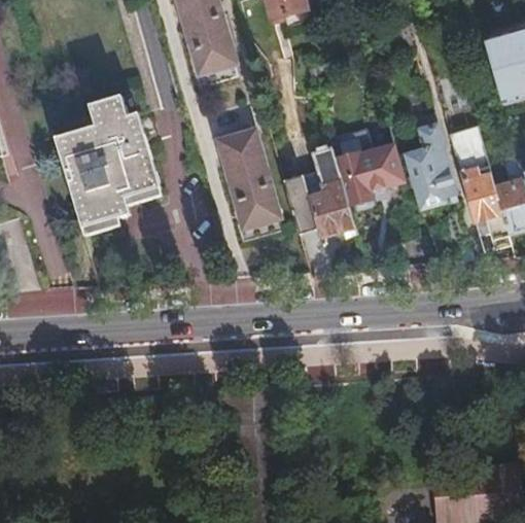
[(221,0),(186,0),(206,71),(239,62),(221,0)]
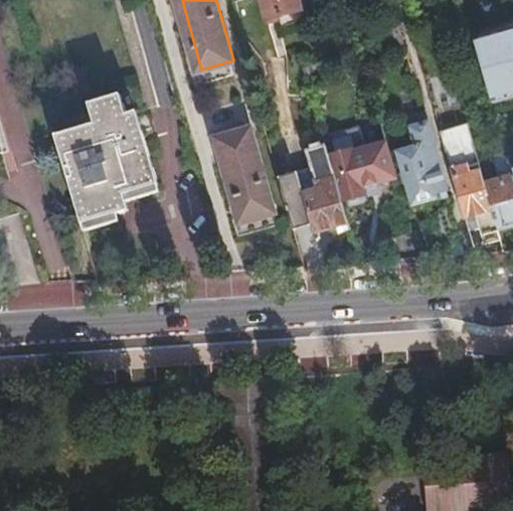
[(281,36),(293,32),(283,0),(260,0),(267,22),(268,21),(270,28),(278,25),(281,36)]
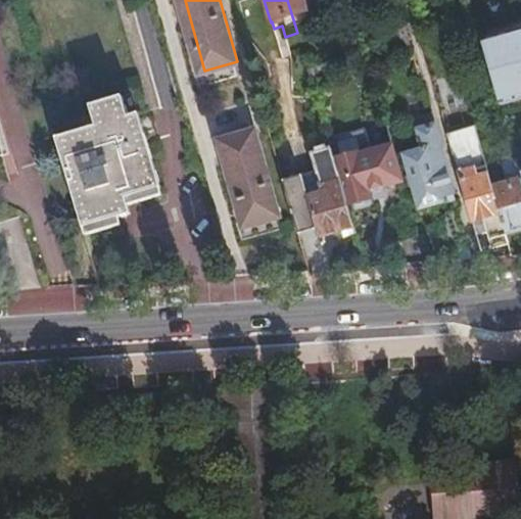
[(287,0),(297,33),(312,29),(309,17),(316,15),(312,1),(316,0),(287,0)]
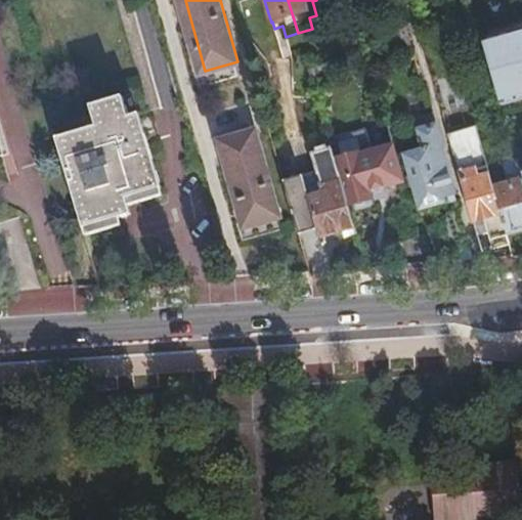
[(521,179),(521,32),(482,43),(501,107),(521,101),(521,174),(519,174),(521,179)]
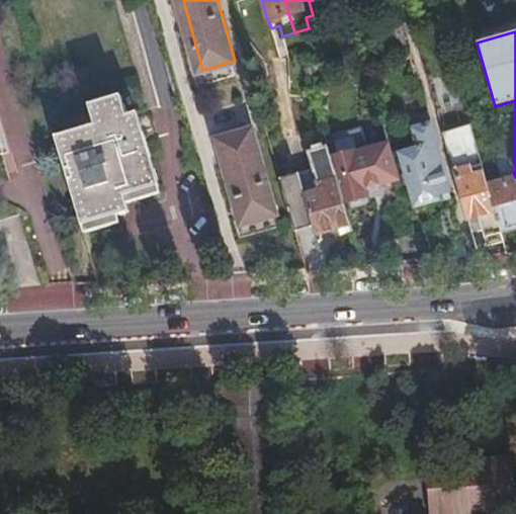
[(371,32),(360,35),(364,49),(374,46),(371,32)]
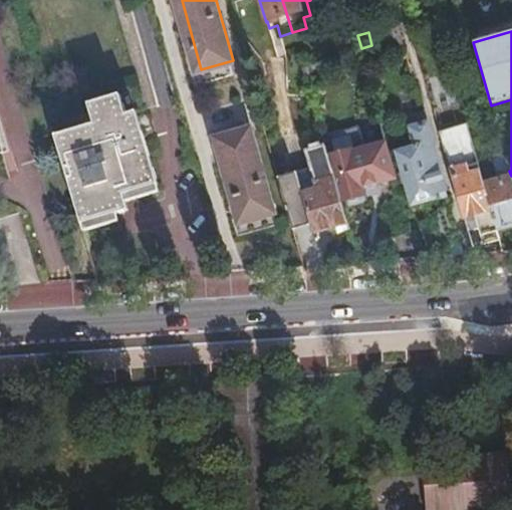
[(93,119),(51,132),(57,153),(54,154),(74,222),(77,221),(124,208),(123,202),(120,193),(156,183),(134,108),(124,110),(118,90),(87,99),(89,108),(93,119)]
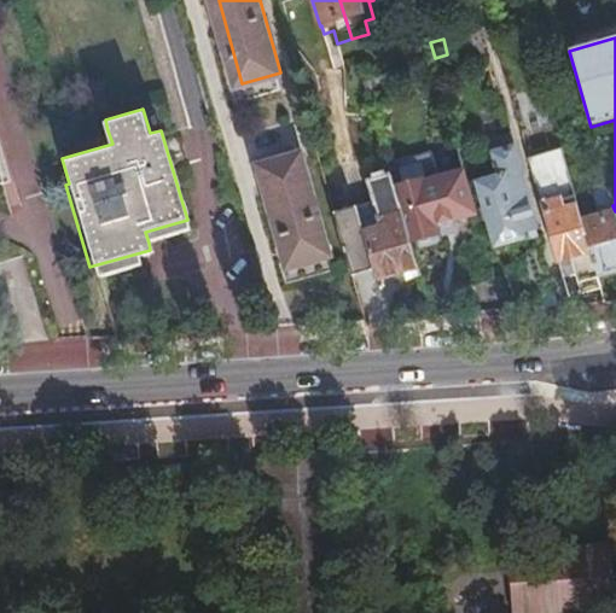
[(108,130),(57,144),(62,158),(112,144),(108,130)]
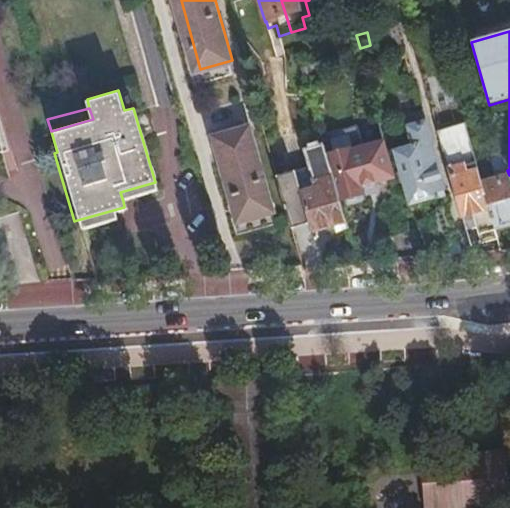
[(427,185),(441,182),(420,113),(406,117),(414,146),(396,151),(409,197),(429,192),(427,185)]
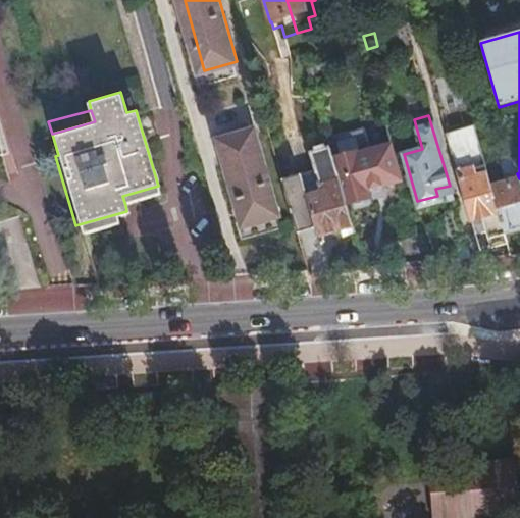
[(446,135),(476,243),(487,240),(489,247),(507,243),(505,236),(491,187),(474,126),(446,135)]
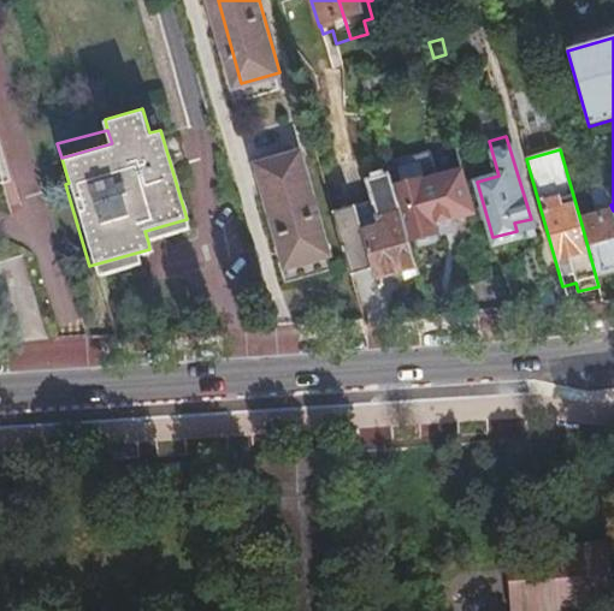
[(301,154),(263,165),(289,265),(328,254),(301,154)]
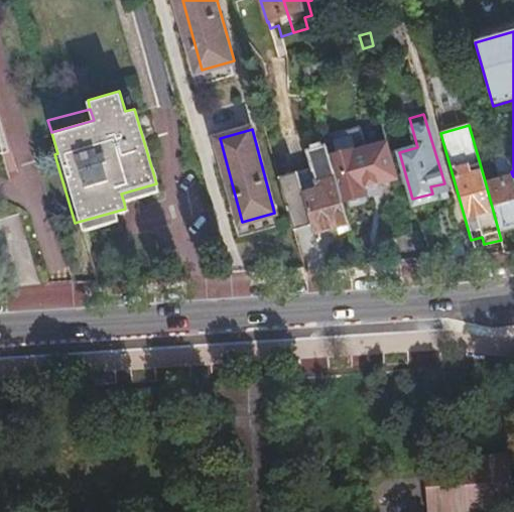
[(395,172),(385,135),(358,143),(350,146),(361,183),(368,181),(395,172)]
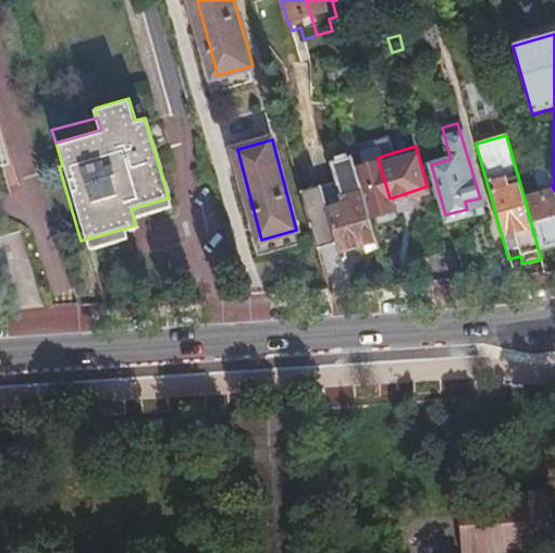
[(378,158),(354,164),(368,217),(373,219),(379,218),(391,213),(393,210),(390,198),(378,158)]
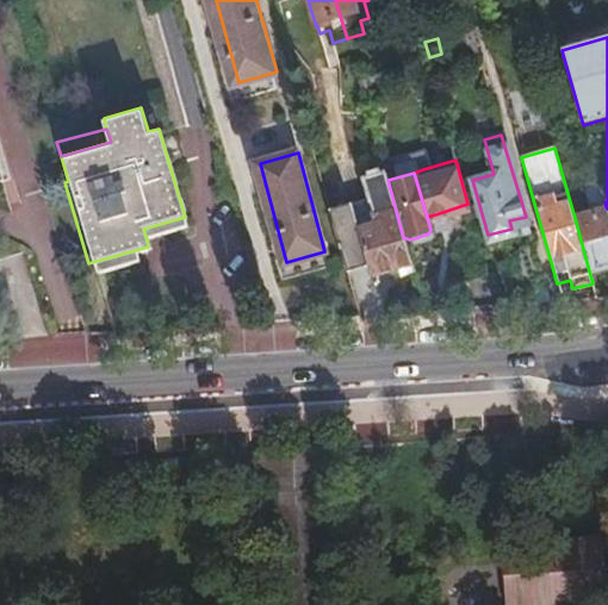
[(345,263),(347,270),(371,264),(373,274),(411,263),(403,237),(388,180),(386,176),(365,182),(370,198),(330,209),(345,263)]
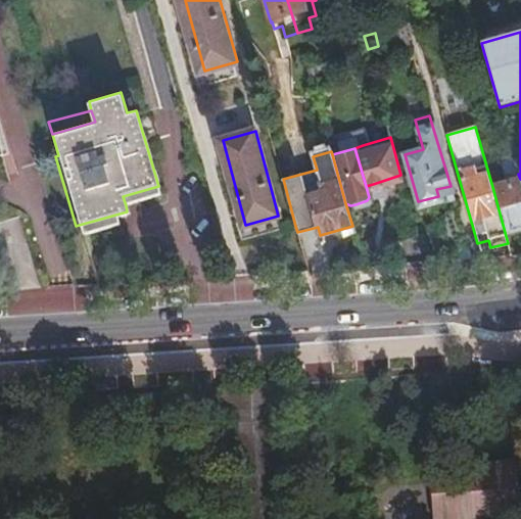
[(492,187),(506,236),(520,232),(520,179),(492,187)]
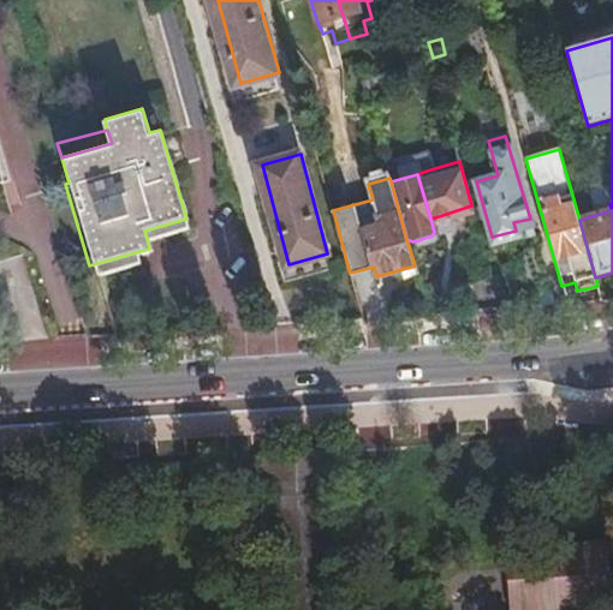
[(144,231),(148,241),(190,228),(186,219),(144,231)]
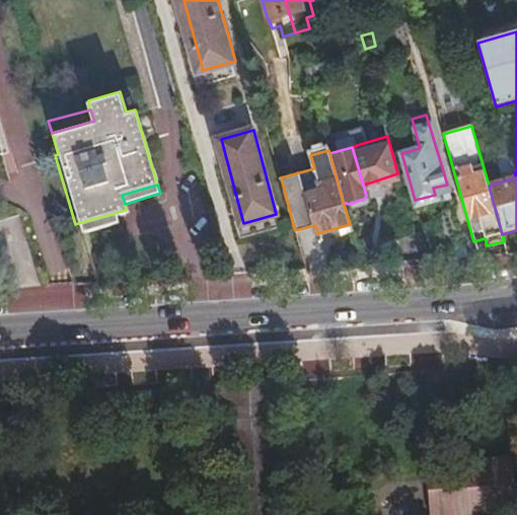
[(449,195),(447,185),(433,188),(435,195),(436,199),(449,195)]
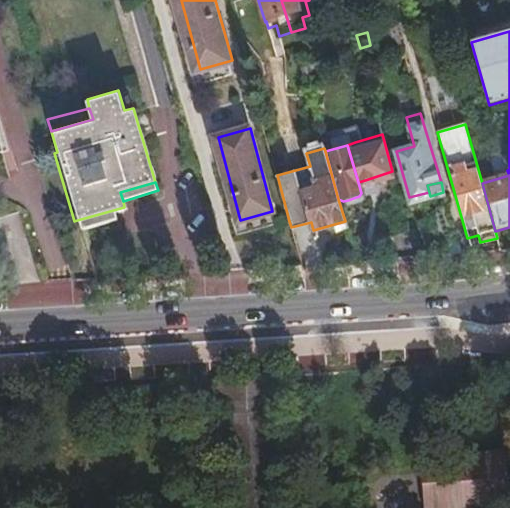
[(445,256),(461,254),(447,205),(431,209),(445,256)]
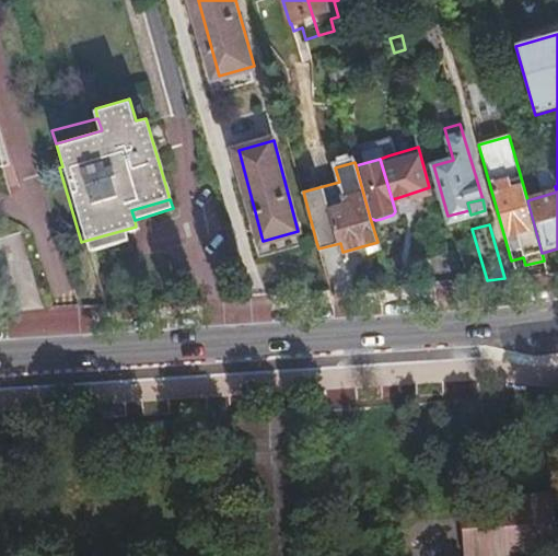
[(555,555),(551,505),(466,512),(468,555),(555,555)]
